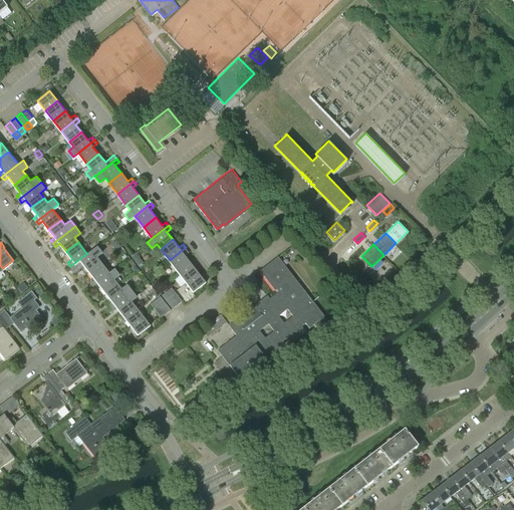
[(82,262),(88,270),(100,260),(96,256),(102,251),(97,245),(86,253),(87,253),(70,266),(73,269),(82,262)]
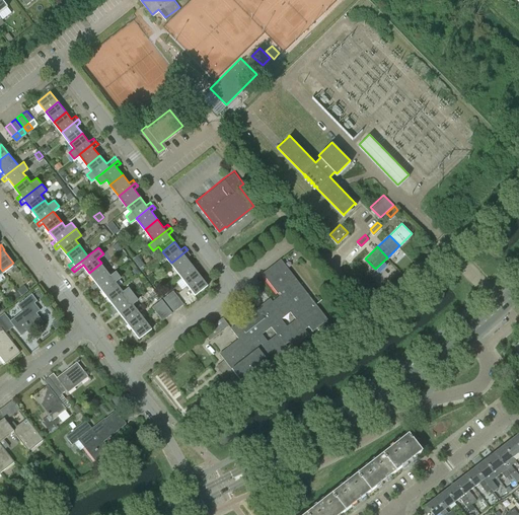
[(190,252),(188,249),(171,263),(178,273),(192,263),(186,256),(190,252)]
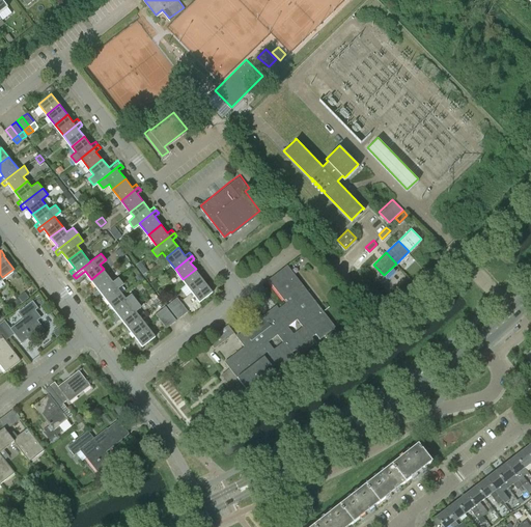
[(136,262),(143,272),(147,269),(140,259),(136,262)]
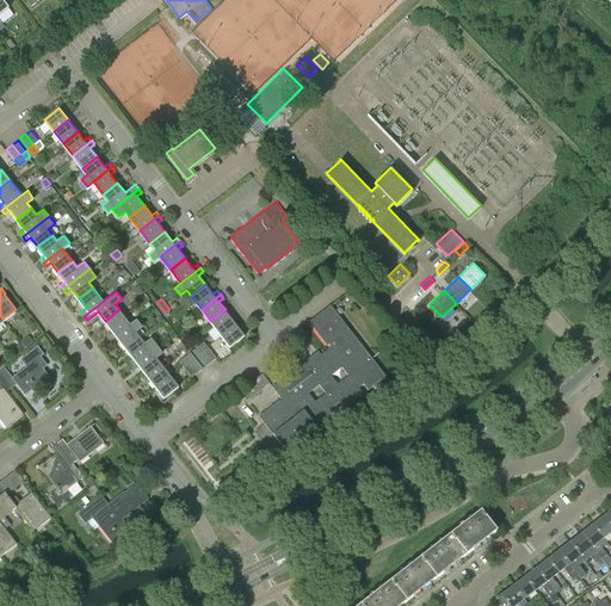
[(383,371),(338,313),(331,302),(309,319),(327,342),(328,341),(331,344),(313,358),(310,354),(271,384),(281,396),(258,413),(285,447),(316,424),(313,420),(318,416),(321,420),(339,406),(335,402),(340,399),(344,402),(362,389),(358,384),(363,381),(366,384),(383,371)]
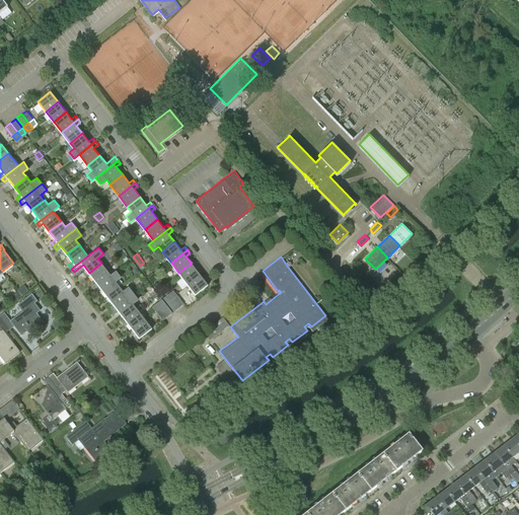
[(101,263),(89,273),(95,281),(91,284),(93,287),(109,274),(105,269),(109,266),(105,261),(101,264),(101,263)]
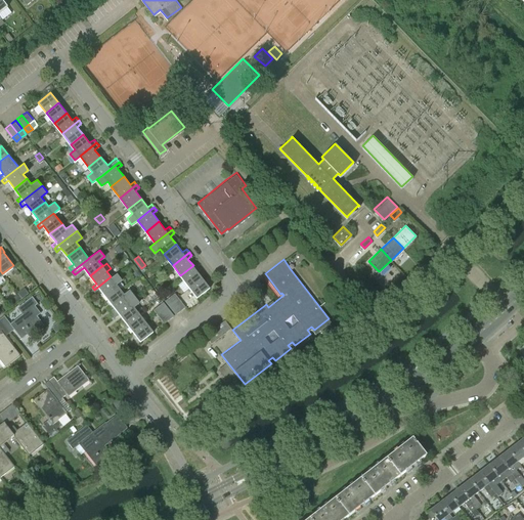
[(201,275),(193,265),(180,275),(188,286),(201,275)]
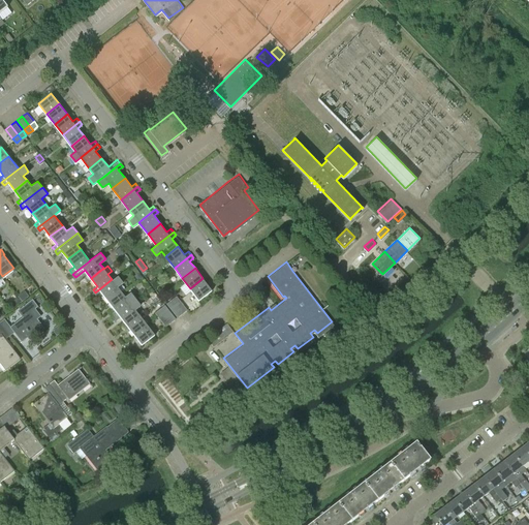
[(112,279),(95,292),(97,296),(102,292),(109,301),(121,290),(118,286),(123,281),(118,275),(112,279)]
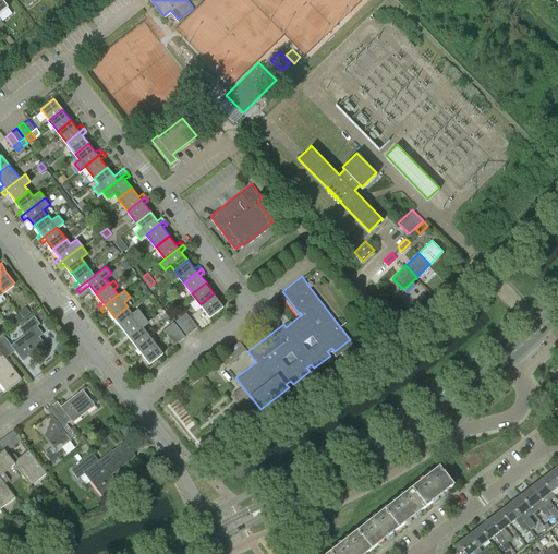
[(214,293),(201,304),(209,315),(222,304),(214,293)]
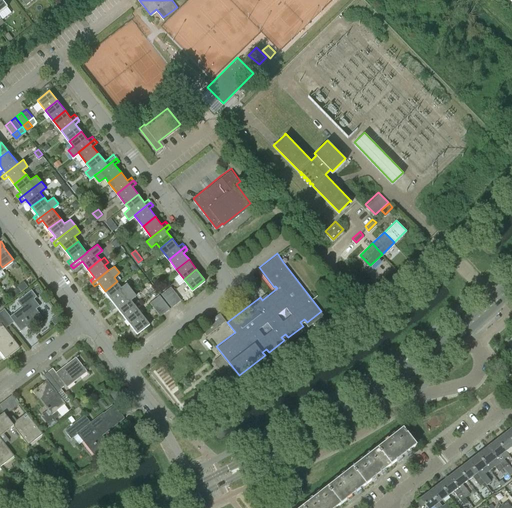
[(15,285),(16,286),(19,290),(26,284),(23,279),(15,285)]
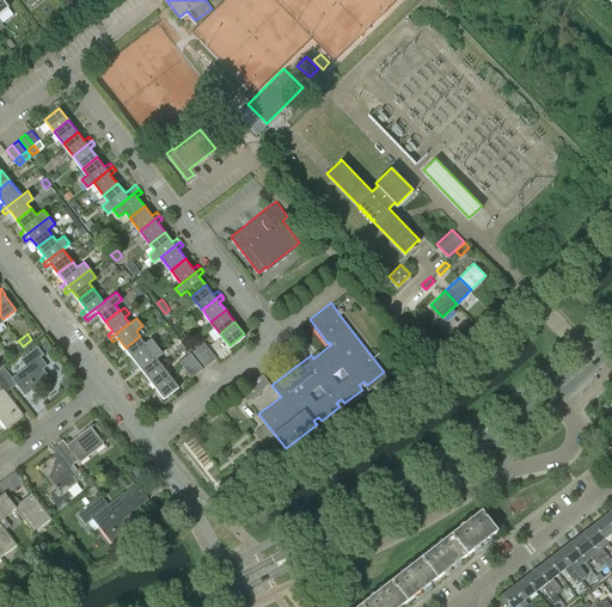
[(140,336),(126,348),(133,357),(128,361),(130,365),(158,344),(152,336),(145,342),(140,336)]
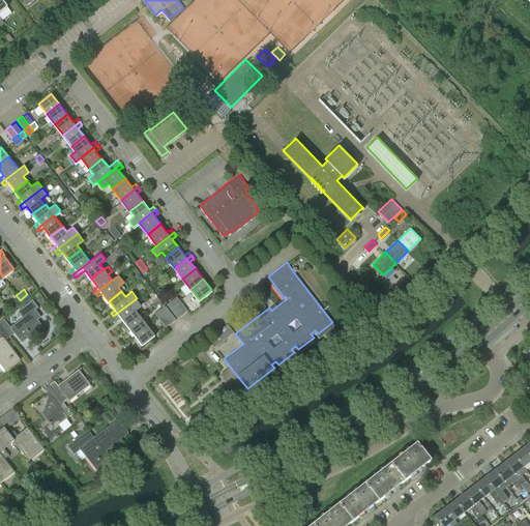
[(172,298),(175,302),(180,299),(176,294),(172,298)]
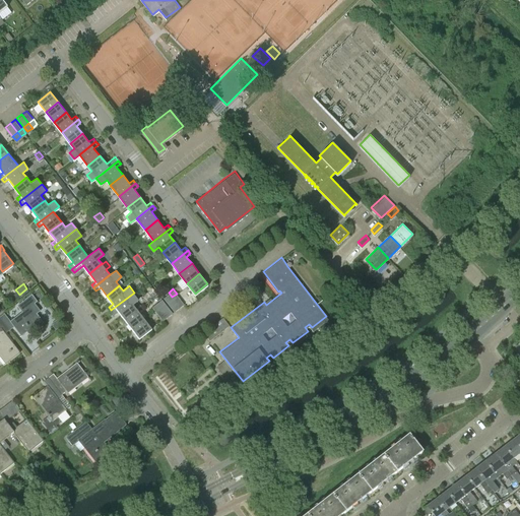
[(16,291),(9,296),(12,300),(19,295),(16,291)]
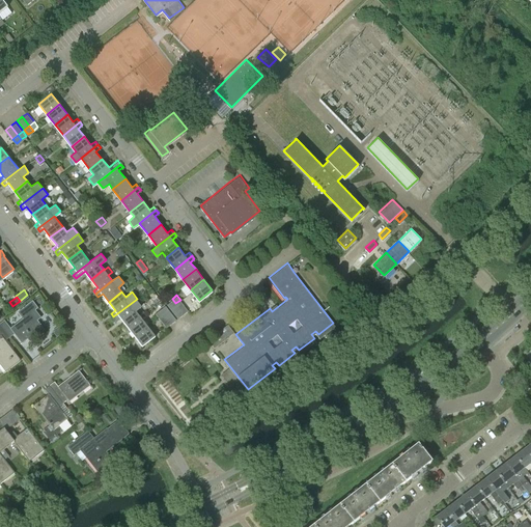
[(32,298),(28,301),(18,310),(22,316),(10,326),(4,317),(0,320),(0,322),(9,334),(14,331),(21,340),(30,333),(32,336),(44,327),(36,317),(40,314),(34,307),(37,305),(32,298)]
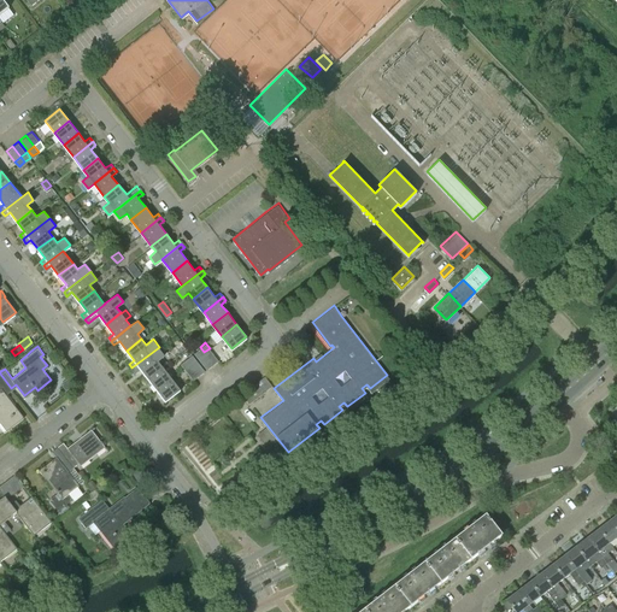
[(159,347),(131,368),(135,371),(140,368),(148,378),(163,366),(158,360),(165,354),(159,347)]
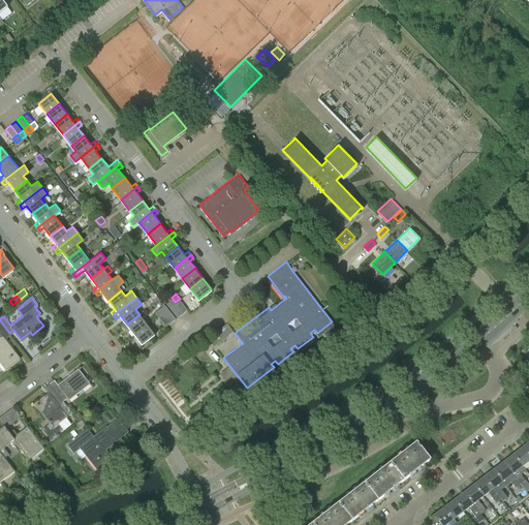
[(169,306),(175,302),(172,298),(166,302),(169,306)]
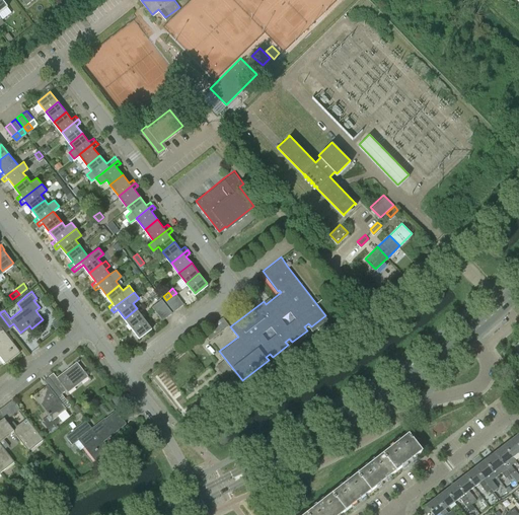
[(171,296),(178,305),(183,302),(176,293),(171,296)]
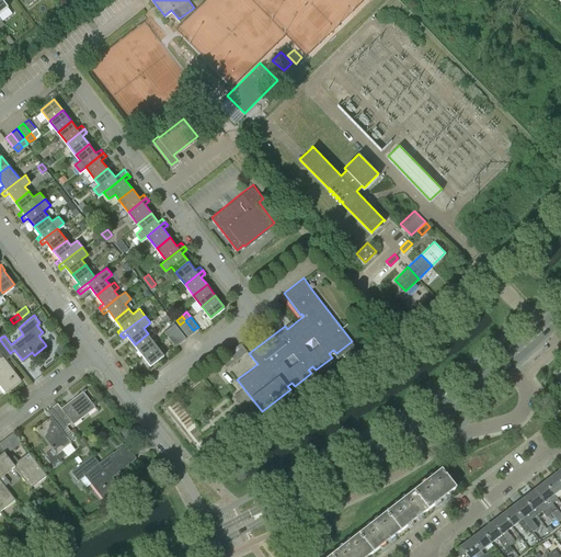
[(187,334),(193,330),(185,320),(180,325),(187,334)]
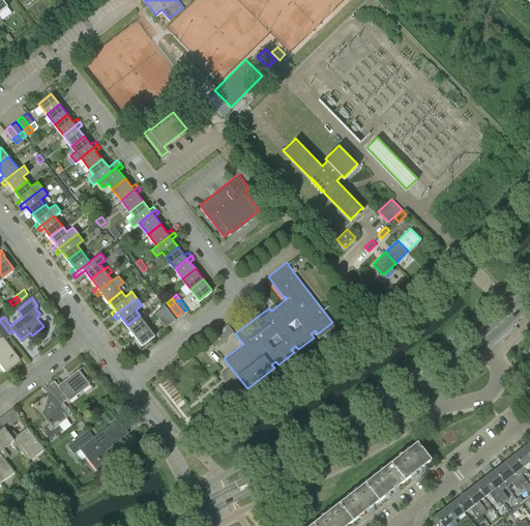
[(164,312),(169,308),(165,303),(159,308),(164,312)]
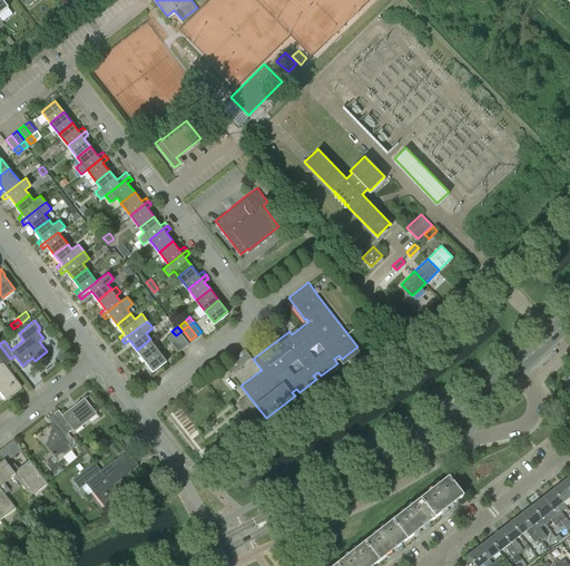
[(176,335),(172,331),(167,334),(170,340),(176,335)]
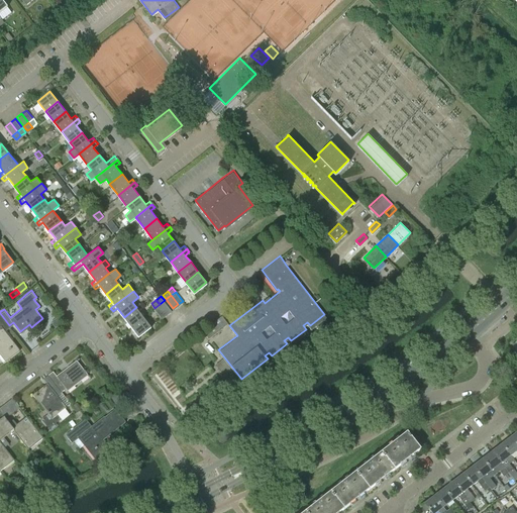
[(160,304),(167,313),(172,309),(165,300),(160,304)]
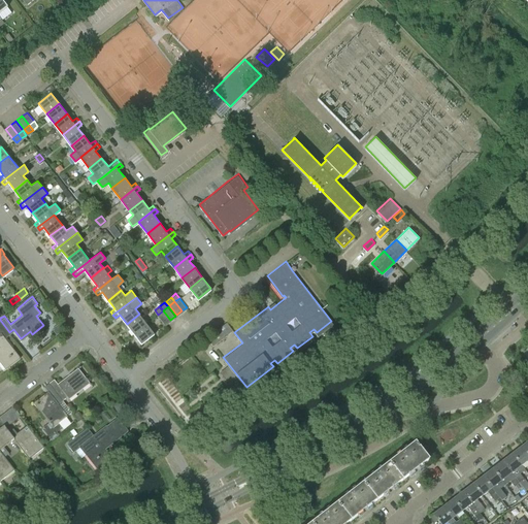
[(158,315),(165,324),(170,320),(163,310),(158,315)]
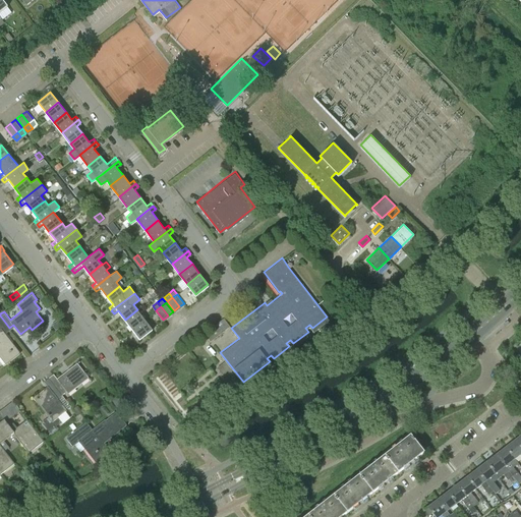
[(137,309),(125,320),(132,329),(145,319),(137,309)]
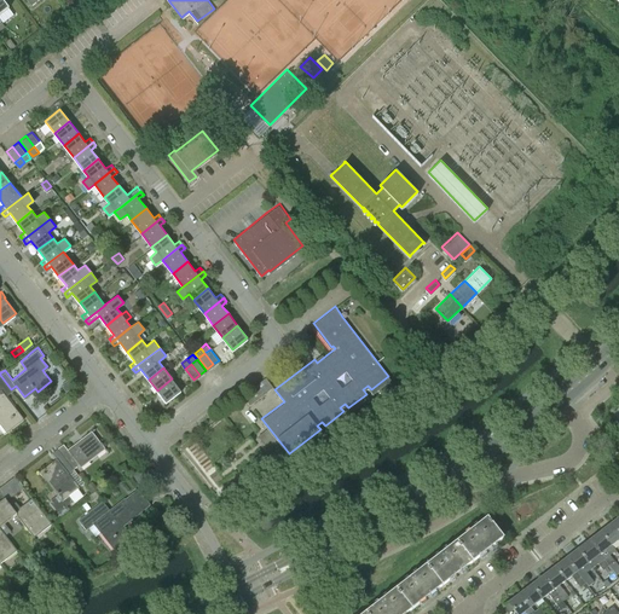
[(5,394),(11,389),(0,375),(0,387),(0,388),(0,422),(6,430),(23,417),(5,394)]
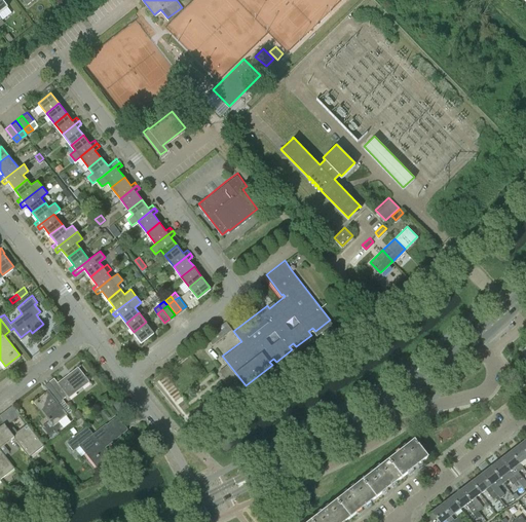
[(225,320),(205,335),(212,342),(231,327),(225,320)]
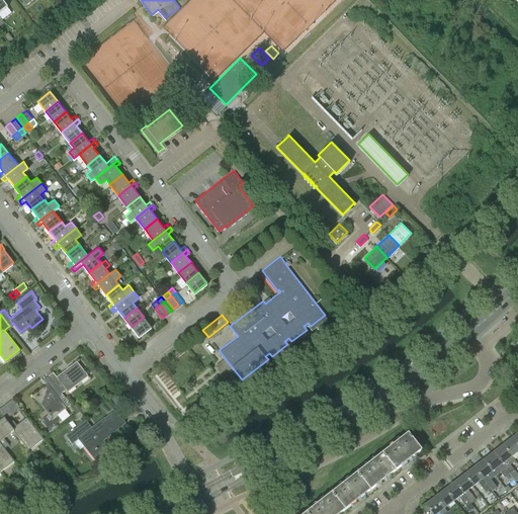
[(144,317),(132,327),(139,336),(151,326),(144,317)]
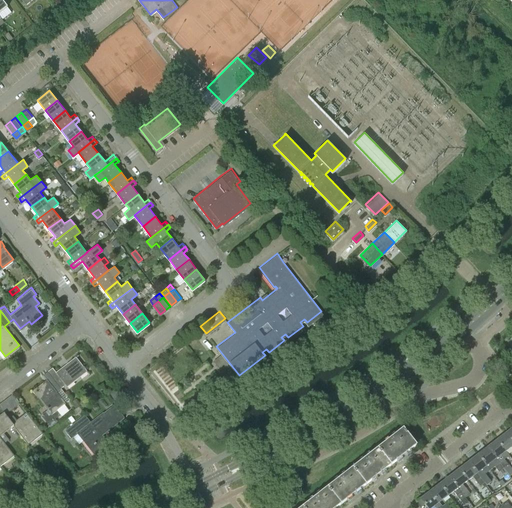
[(52,366),(47,369),(61,386),(65,383),(66,385),(87,369),(75,355),(56,370),(52,366)]
